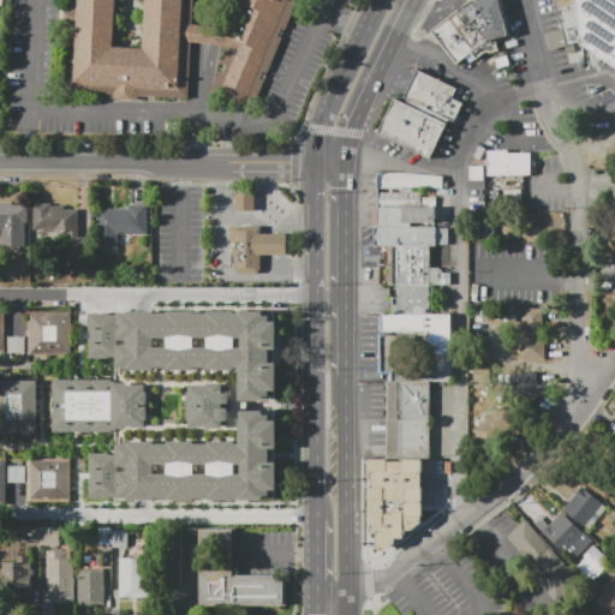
[(303,0),(254,111),(218,93),(238,46),(204,42),(191,41),(189,101),(64,96),(65,0),(193,0),(192,24),(204,24),(214,25),(219,6),(221,0),(303,0)]
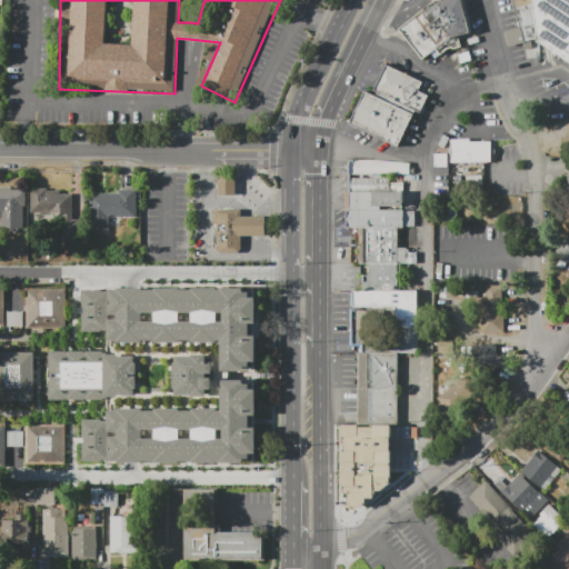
[(397,29),(432,1),(436,0),(461,0),(470,31),(457,35),(460,47),(452,48),(451,47),(447,48),(439,53),(435,48),(421,58),(397,29)]
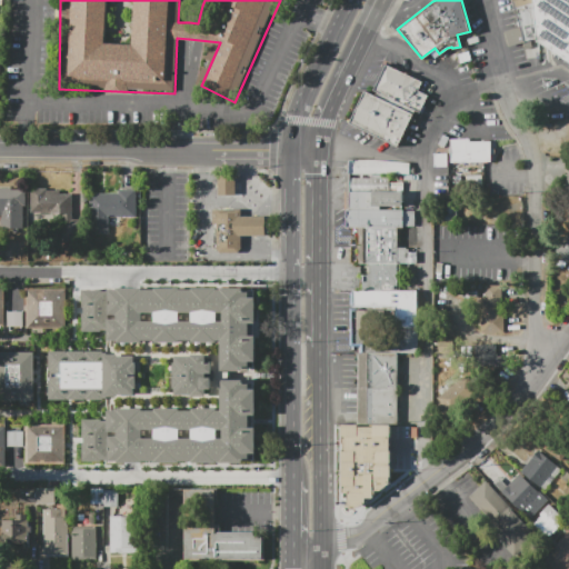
[(515,0),(568,0),(568,61),(540,42),(539,38),(525,42),(515,0)]
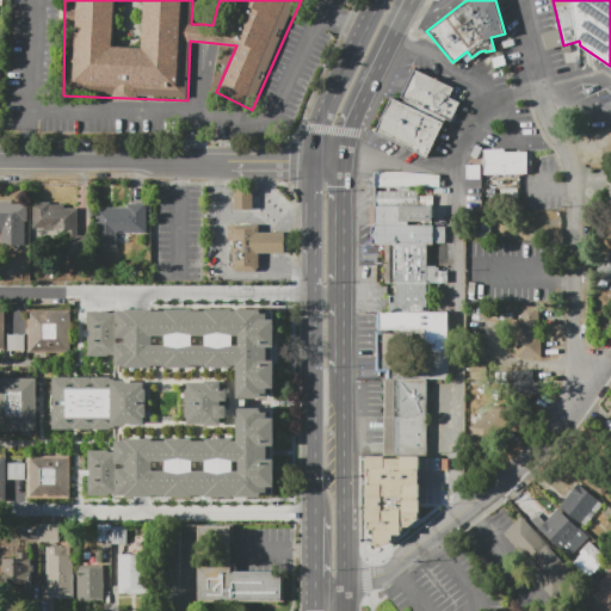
[(417,69),(455,88),(451,97),(463,103),(455,122),(449,119),(430,158),(377,133),(394,98),(405,103),(407,98),(403,97),(417,69)]
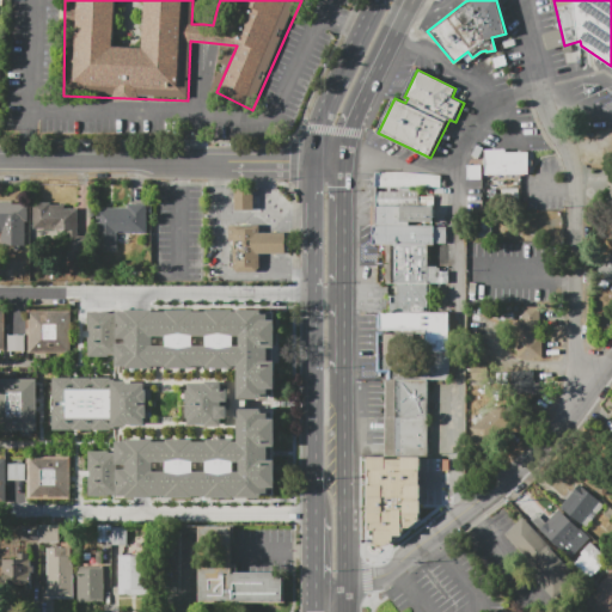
[(487,151),(507,150),(507,153),(528,153),(530,173),(488,175),(487,151)]
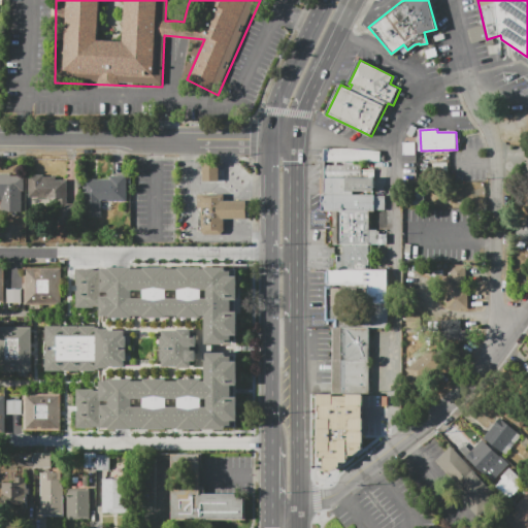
[(335,267),(336,244),(339,244),(339,211),(322,211),(322,195),(324,195),(324,178),(324,163),(324,151),(381,150),(381,162),(362,162),(362,178),(374,177),(374,192),(370,192),(370,194),(375,194),(375,196),(386,196),(386,211),(372,211),(372,229),(377,229),(377,231),(381,231),(381,234),(388,234),(388,244),(367,244),(367,267),(335,267)]
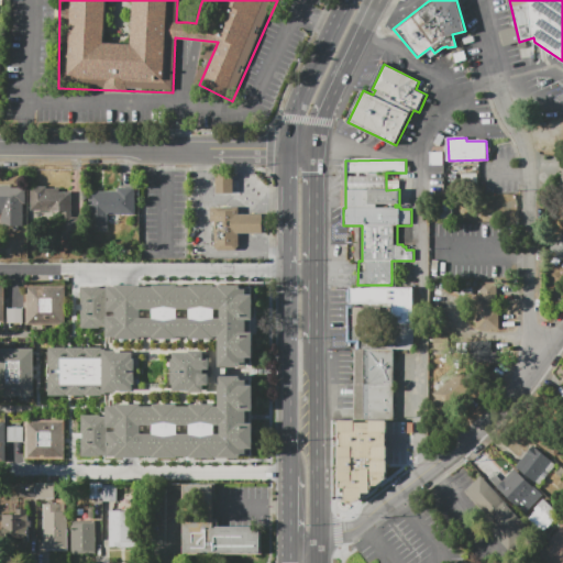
[(216,195),(216,172),(234,172),(234,195),(216,195)]
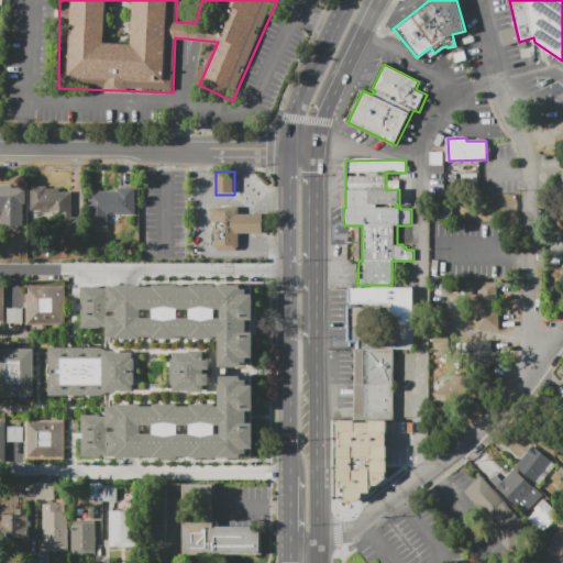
[(29,210),(29,185),(47,186),(47,187),(61,187),(61,190),(72,190),(70,212),(40,212),(40,210),(29,210)]
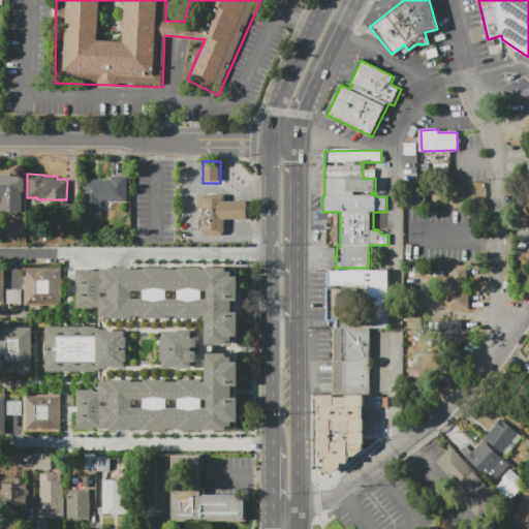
[(0,175),(25,176),(25,192),(22,192),(22,213),(1,213),(1,200),(0,200),(0,175)]
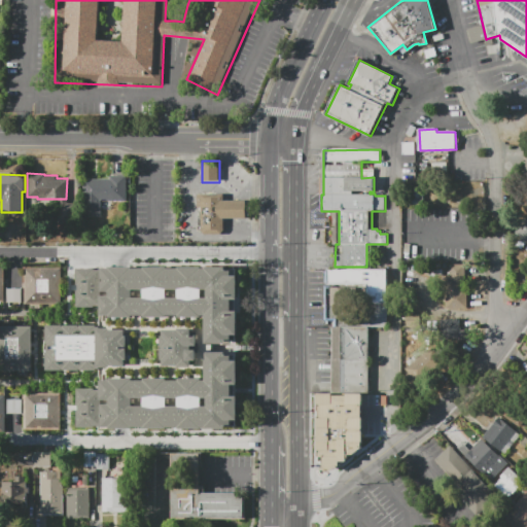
[(83,178),(110,179),(110,176),(128,176),(127,202),(111,202),(111,210),(102,210),(102,217),(82,217),(83,178)]
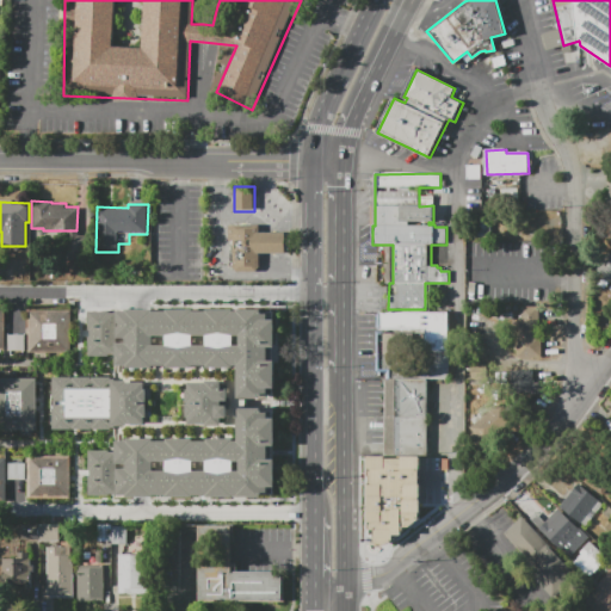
[(229,224),(260,224),(259,230),(287,232),(285,255),(259,254),(259,272),(233,272),(233,267),(229,267),(229,260),(233,260),(233,242),(229,242),(229,224)]
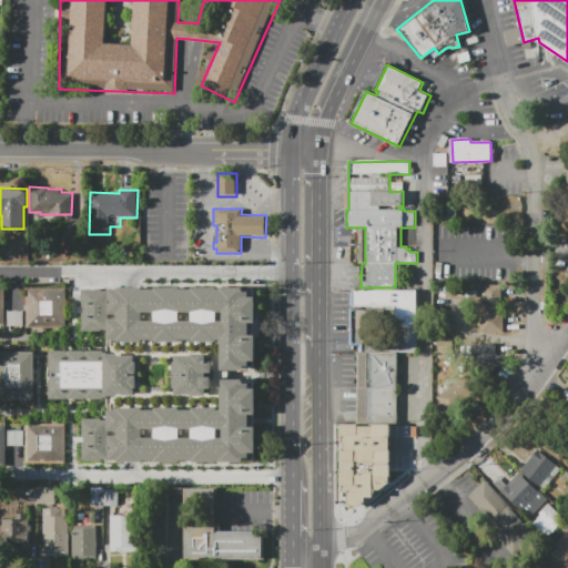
[(567,259),(555,250),(566,234),(567,235),(567,259)]
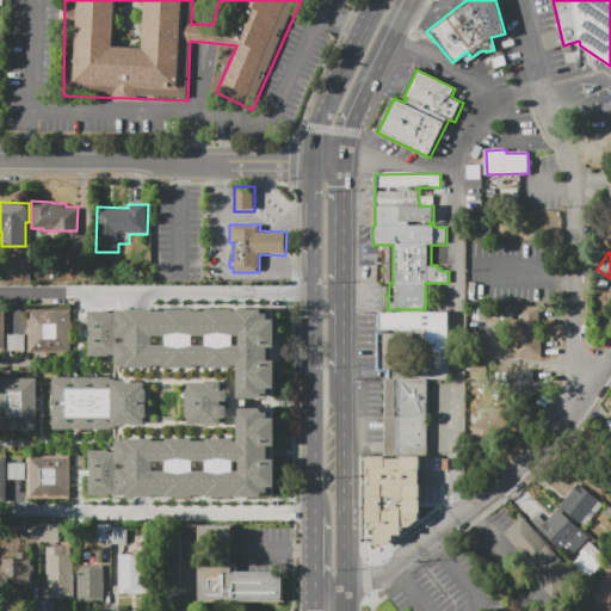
[(514,356),(539,357),(539,320),(537,319),(537,306),(518,306),(518,320),(514,320),(514,356)]
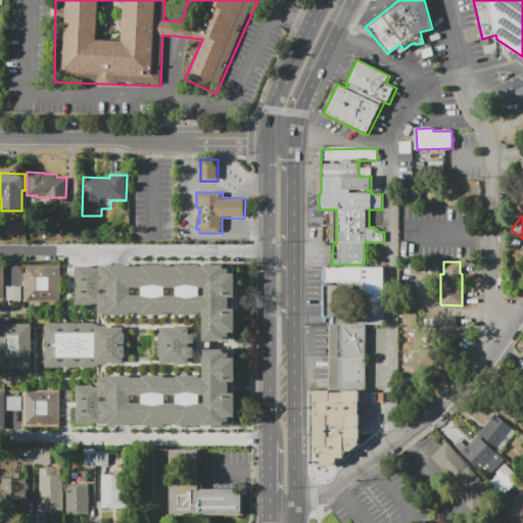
[(98,265),(98,267),(76,267),(76,303),(98,303),(99,313),(107,313),(107,315),(133,315),(133,313),(143,313),(143,315),(165,314),(165,313),(176,313),(176,315),(200,315),(200,313),(203,313),(203,341),(234,341),(234,332),(236,332),(236,308),(230,308),(230,296),(236,296),(236,274),(230,274),(230,267),(223,267),(223,264),(204,265),(204,266),(200,266),(200,265),(178,265),(178,266),(167,266),(167,265),(143,265),(143,267),(132,267),(132,265),(98,265)]
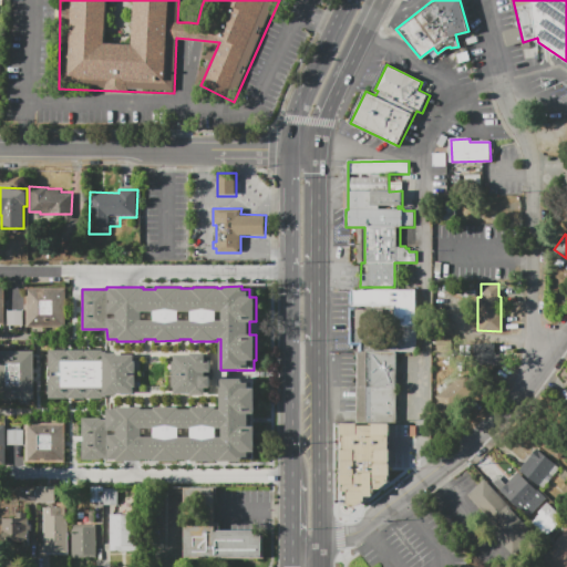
[(26,287),(69,287),(69,329),(26,329),(26,287)]
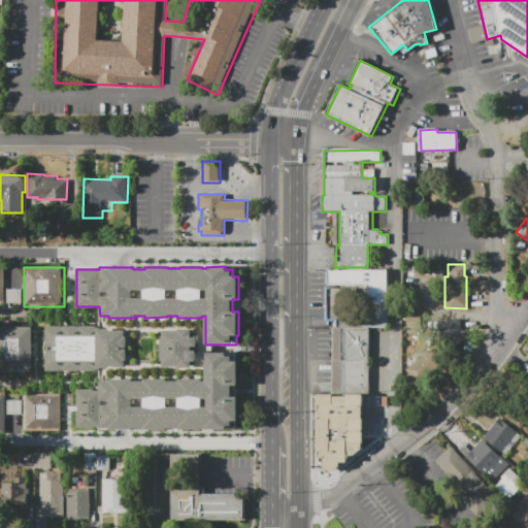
[(326,269),(387,270),(387,302),(366,302),(366,284),(326,284),(326,269)]
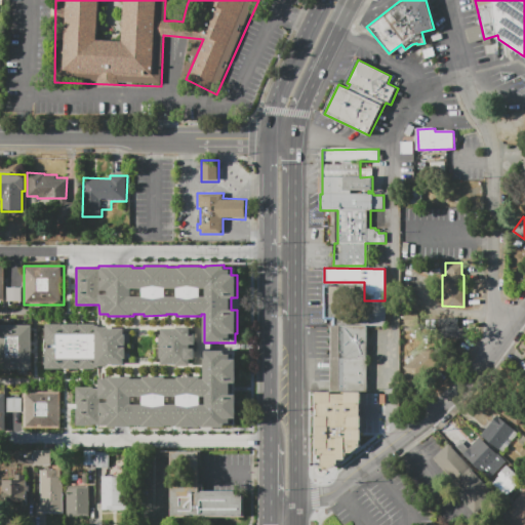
[(325,285),(360,284),(361,318),(325,317),(325,285)]
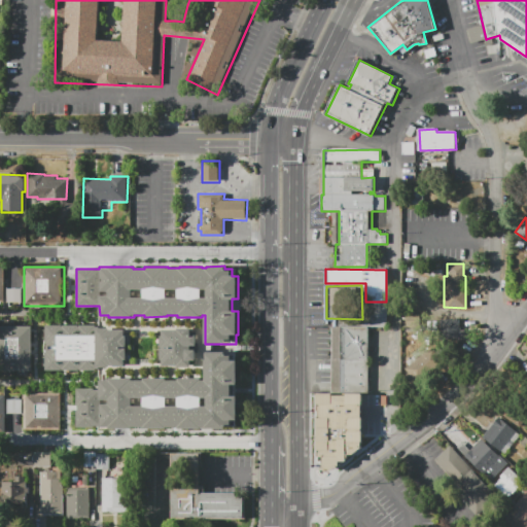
[(438,318),(458,319),(458,326),(459,326),(459,329),(463,329),(463,339),(437,338),(438,318)]
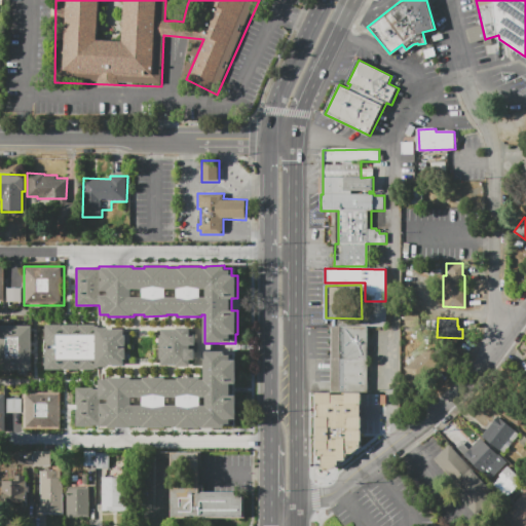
[(46,325),(97,324),(97,326),(99,326),(99,328),(111,328),(111,329),(125,329),(125,333),(127,333),(127,360),(125,360),(125,365),(111,365),(111,367),(99,367),(99,369),(46,369),(46,325)]
